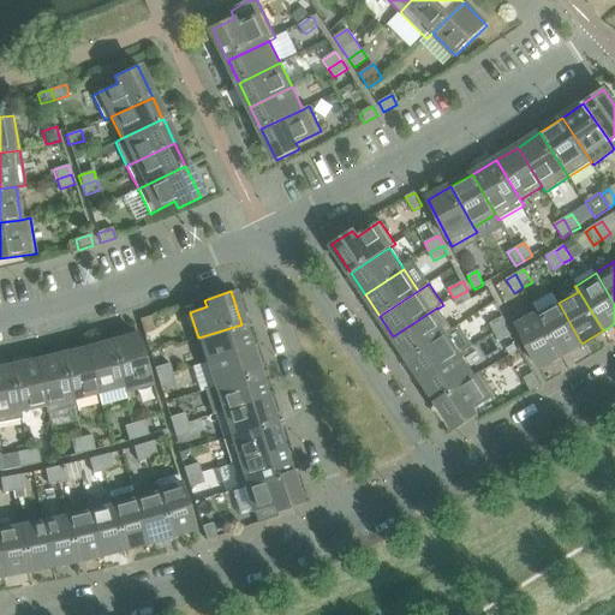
[(471,300),(467,291),(453,298),(458,308),(471,300)]
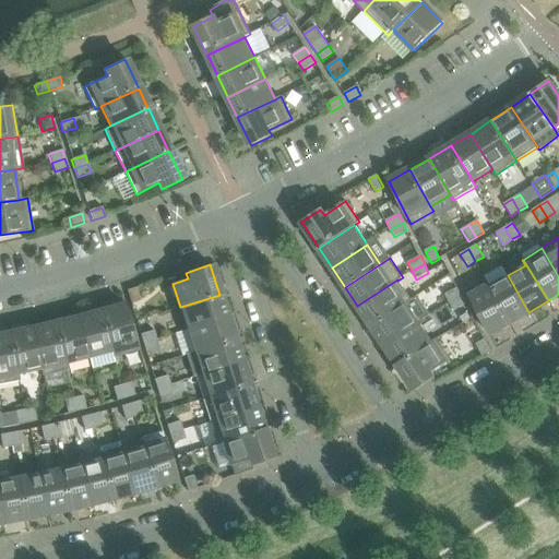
[(528,312),(508,275),(489,286),(509,323),(528,312)]
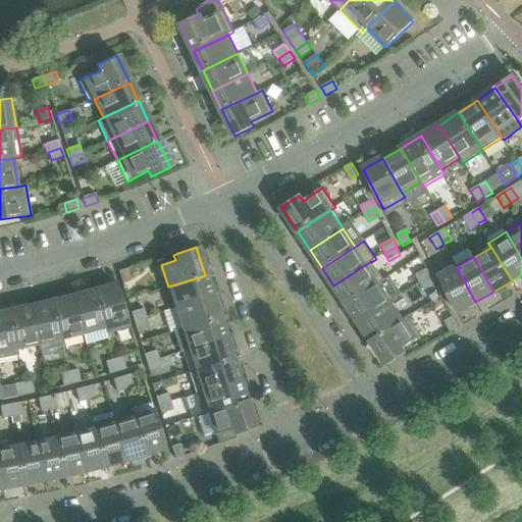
[(347,305),(379,283),(383,280),(371,262),(371,261),(333,285),(347,305)]
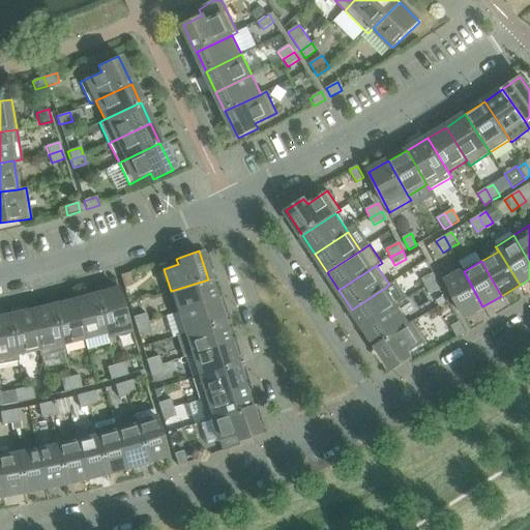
[(482,306),(464,271),(445,282),(464,317),(482,306)]
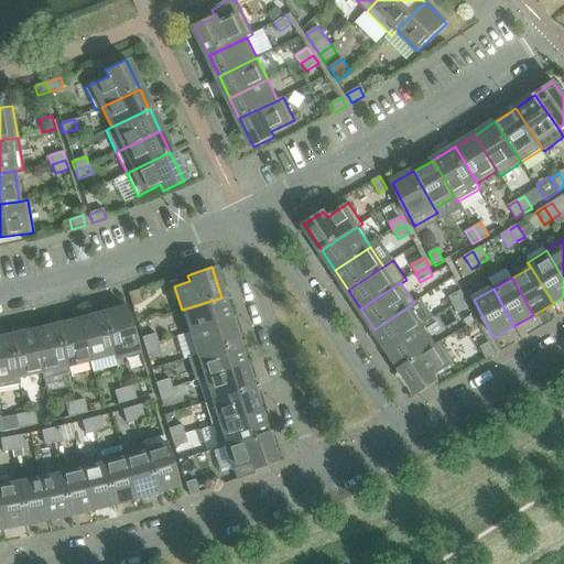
[(141,304),(137,290),(128,293),(132,306),(141,304)]
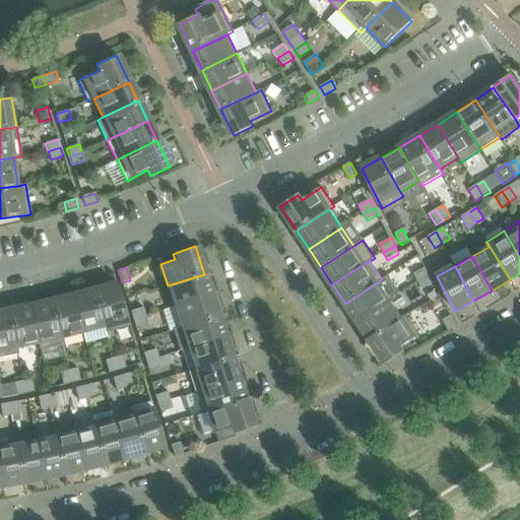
[(430,275),(426,267),(413,273),(417,281),(430,275)]
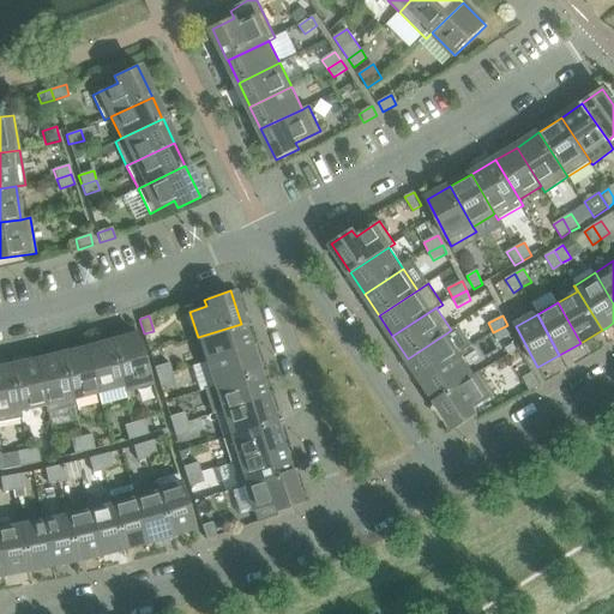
[(250,348),(241,324),(198,337),(205,362),(250,348)]
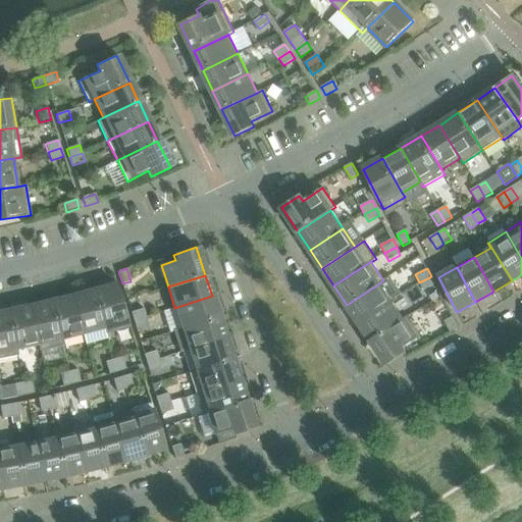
[(435,284),(431,276),(419,282),(423,291),(435,284)]
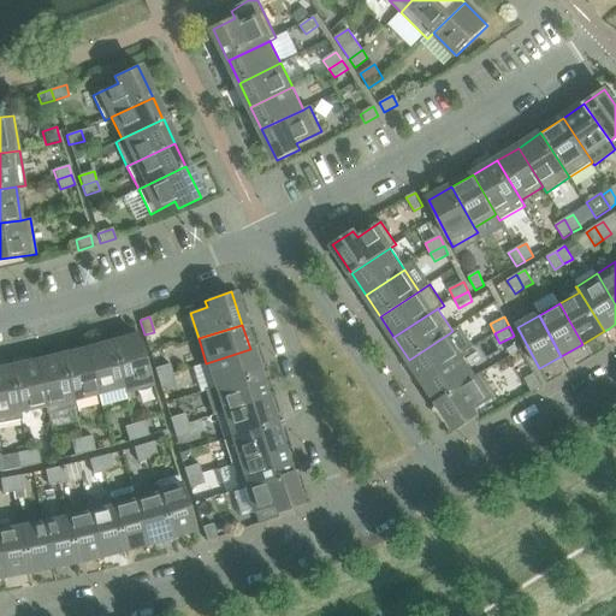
[(424,381),(462,355),(448,335),(409,360),(424,381)]
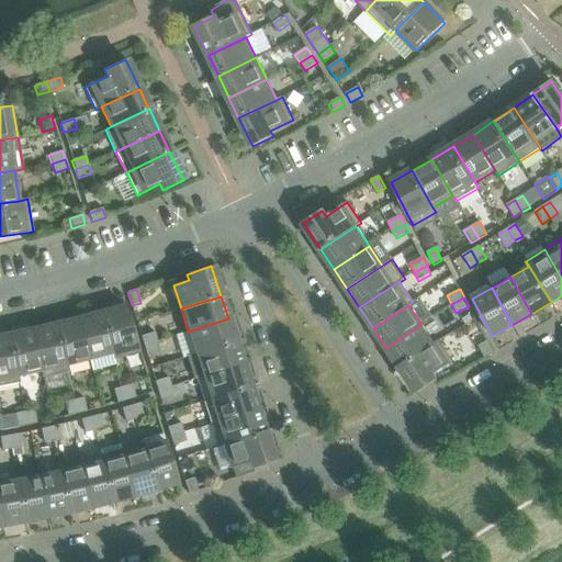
[(139,352),(125,306),(100,314),(112,355),(114,360),(139,352)]
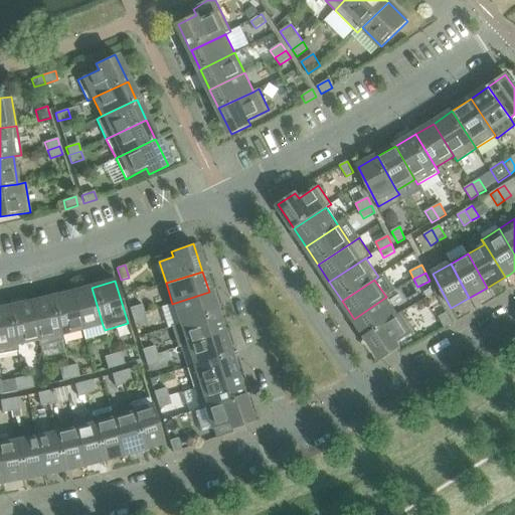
[(103,325),(92,288),(72,293),(81,331),(84,340),(106,334),(105,330),(103,325)]
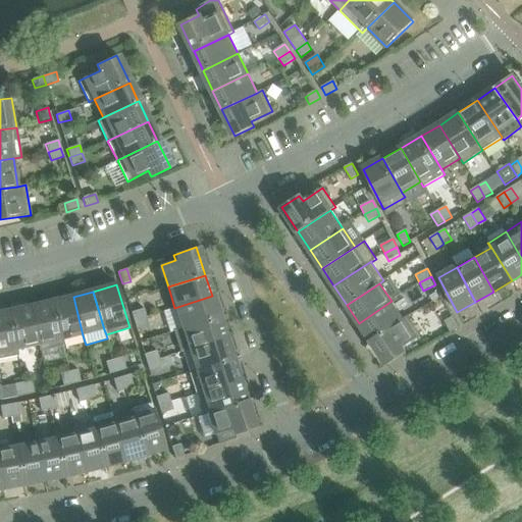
[(218,317),(212,296),(174,308),(181,328),(218,317)]
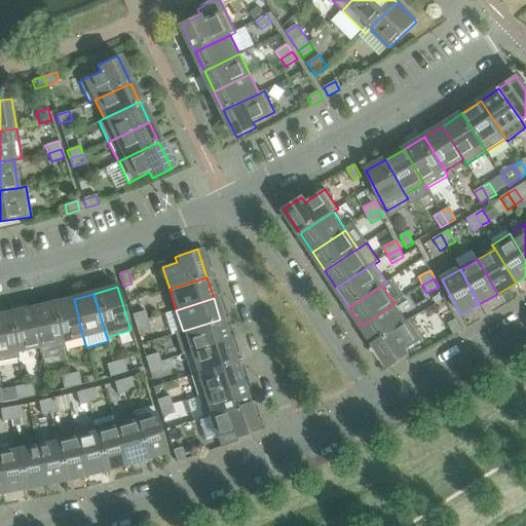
[(83,338),(74,299),(52,305),(62,343),(83,338)]
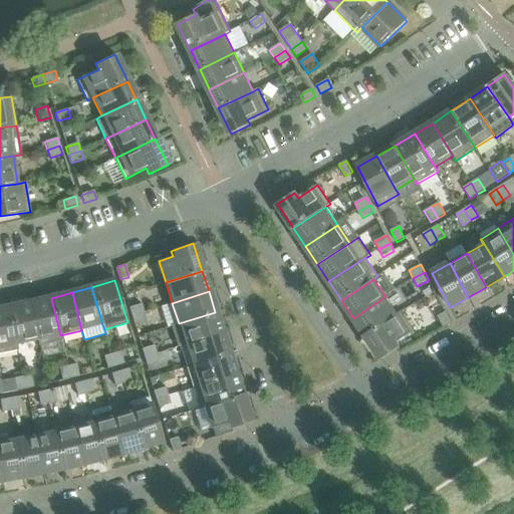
[(364,335),(398,314),(386,296),(353,318),(364,335)]
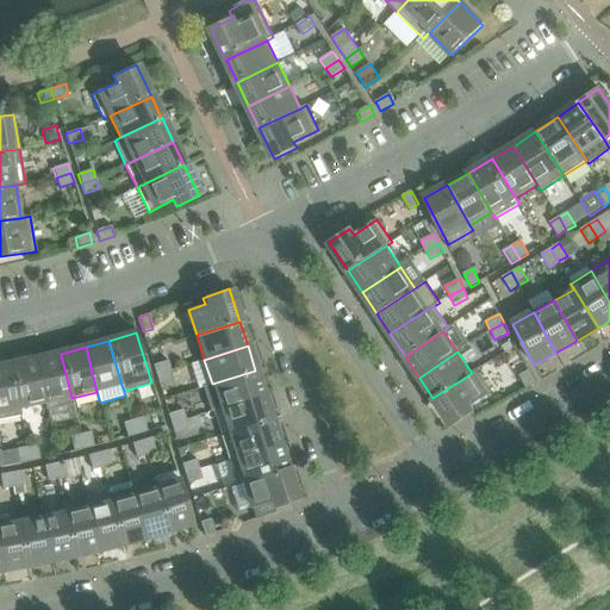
[(72,398),(61,354),(35,360),(44,405),(47,411),(74,405),(72,398)]
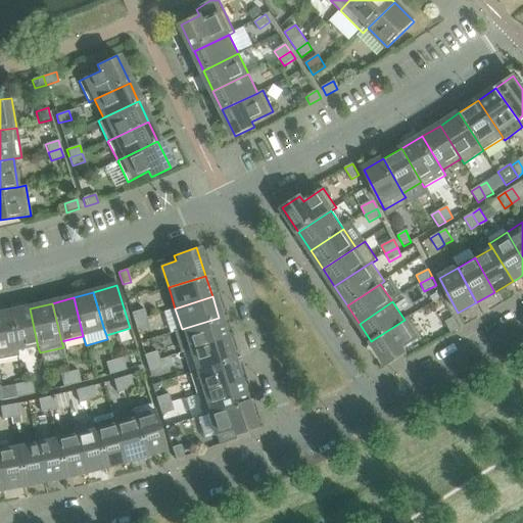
[(38,347),(30,308),(15,312),(9,313),(17,351),(38,347)]
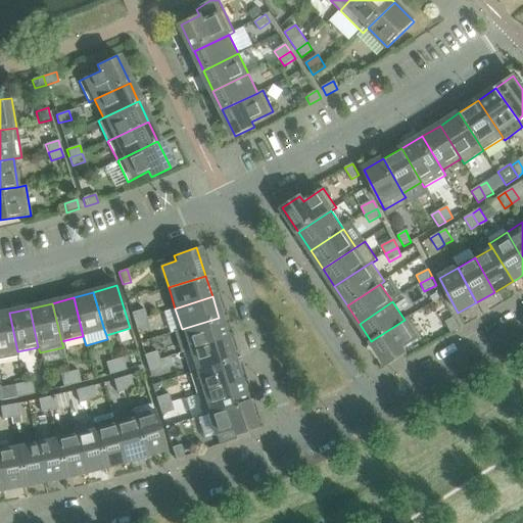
[(146,318),(143,310),(131,313),(134,322),(146,318)]
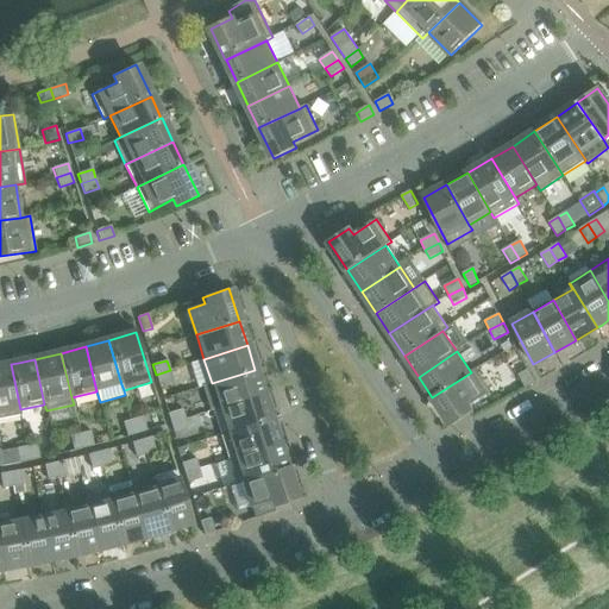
[(0,419),(22,416),(20,409),(11,364),(0,365),(0,419)]
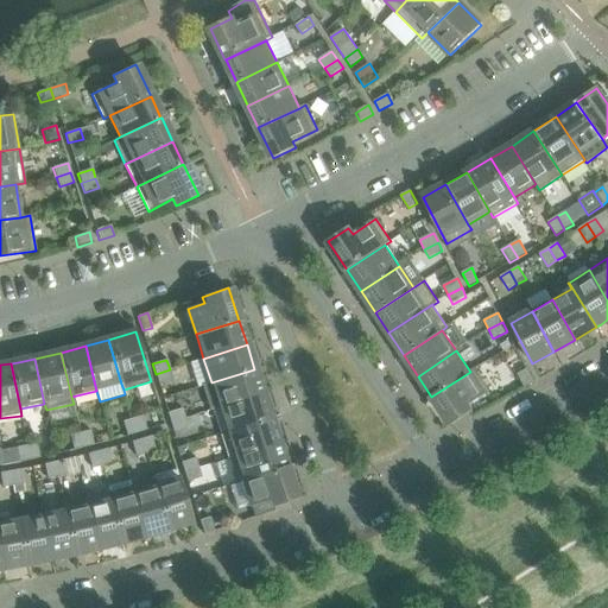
[(533,380),(526,366),(517,372),(524,385),(533,380)]
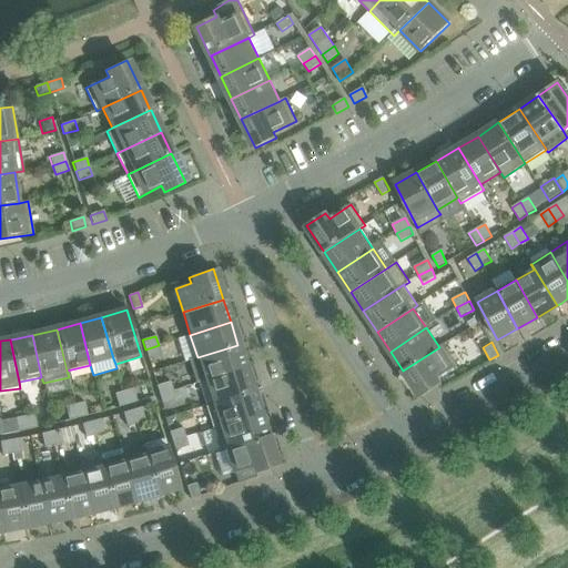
[(437,379),(458,365),(444,344),(439,347),(403,371),(422,397),(440,385),(437,379)]
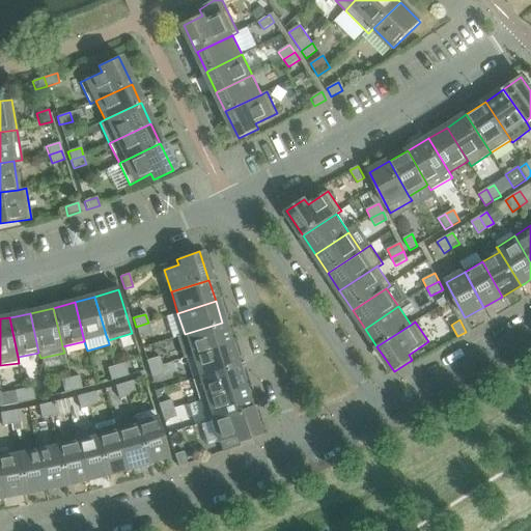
[(150,331),(148,323),(136,327),(138,335),(150,331)]
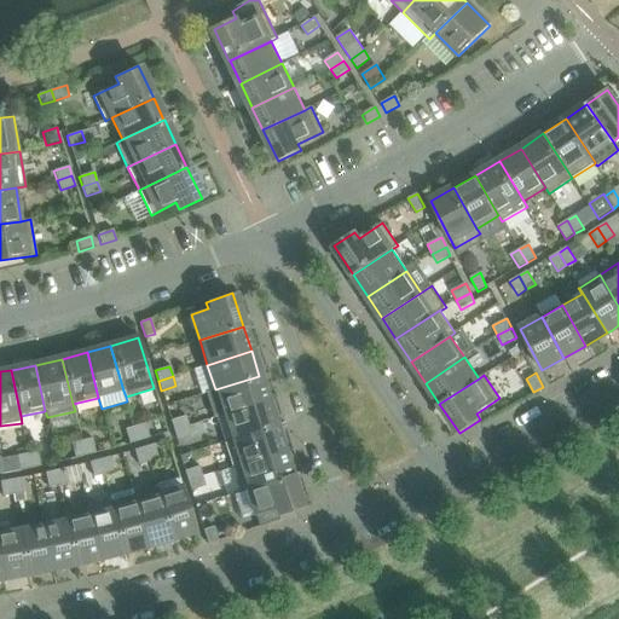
[(267,401),(259,376),(215,389),(223,415),(267,401)]
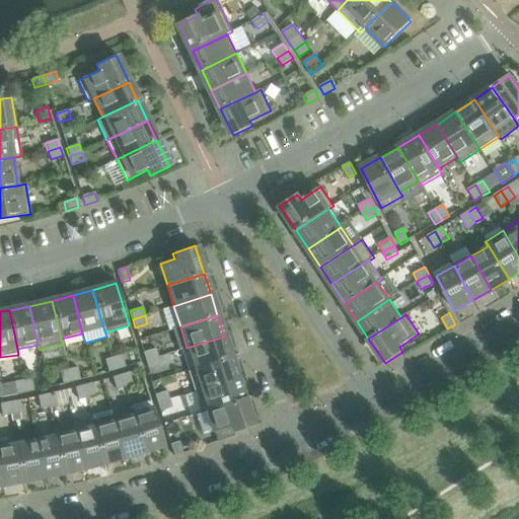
[(230,357),(224,337),(187,348),(194,368),(230,357)]
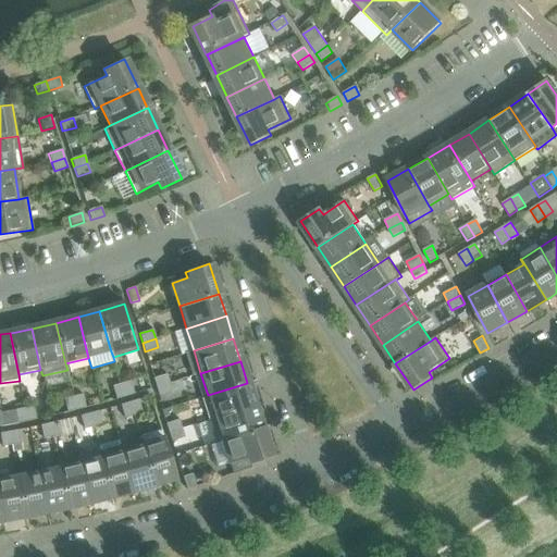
[(169,383),(166,374),(153,379),(156,387),(169,383)]
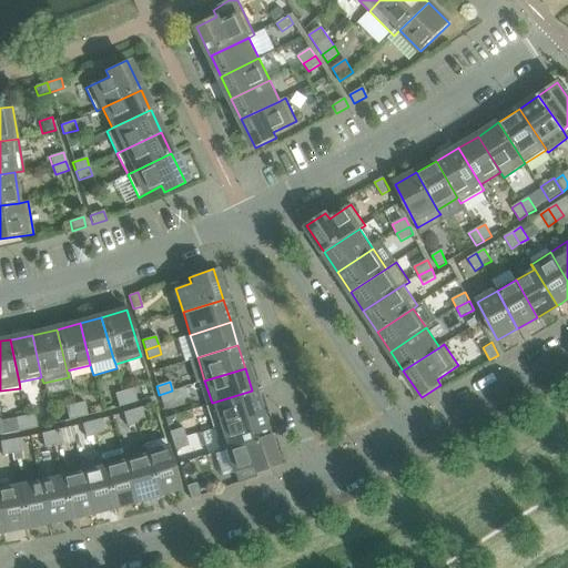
[(137,402),(132,388),(123,391),(128,405),(137,402)]
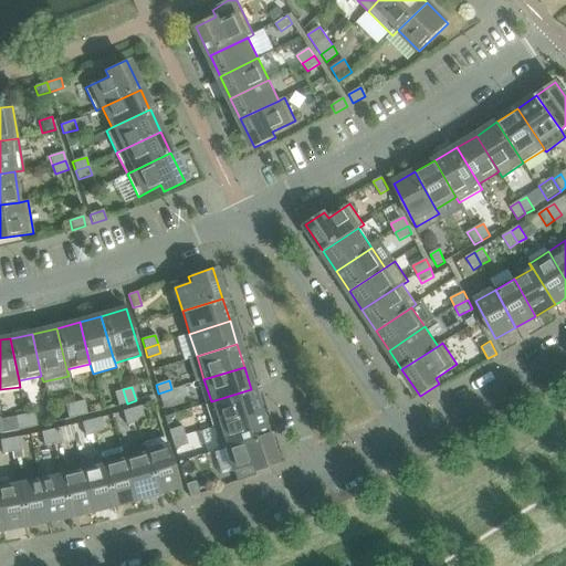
[(127,404),(123,389),(114,392),(118,406),(127,404)]
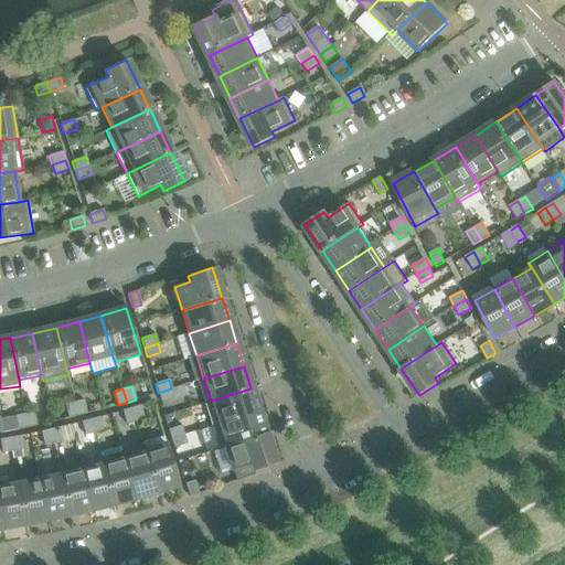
[(174,397),(171,388),(158,393),(161,402),(174,397)]
